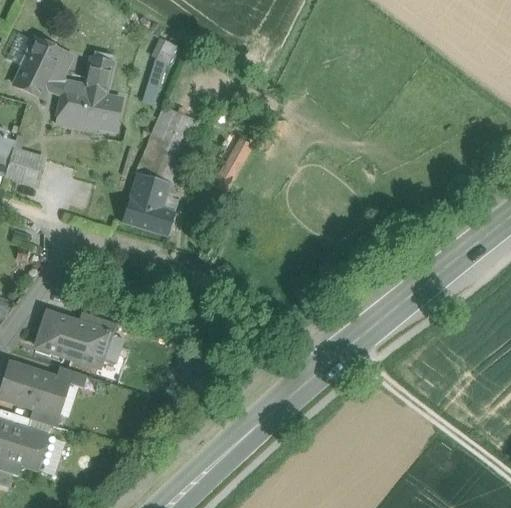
[(157,102),(174,40),(160,36),(143,98),(157,102)]
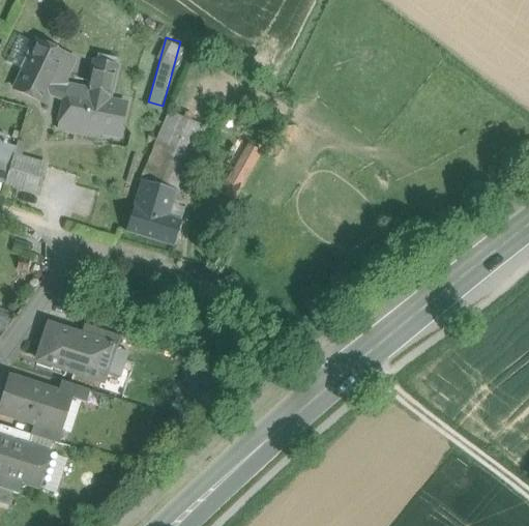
[(37,39),(15,87),(39,98),(43,89),(61,96),(57,119),(58,119),(64,83),(62,78),(69,64),(59,59),(62,52),(37,39)]
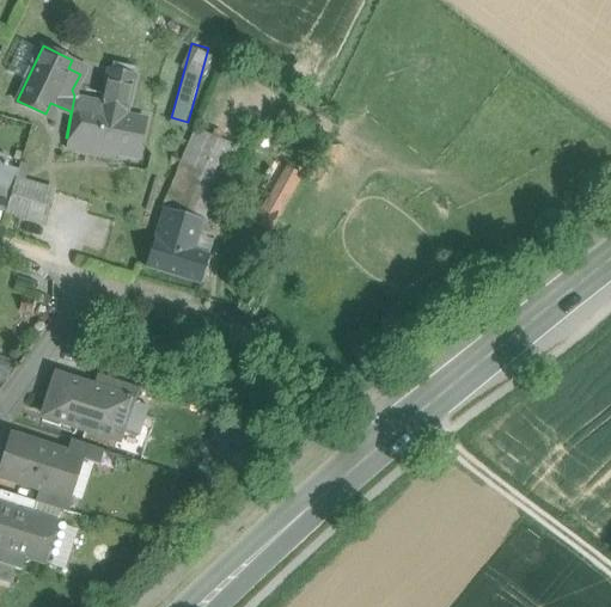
[(102,102),(74,96),(67,138),(65,145),(112,155),(116,140),(138,145),(144,117),(123,112),(132,74),(109,69),(102,102)]
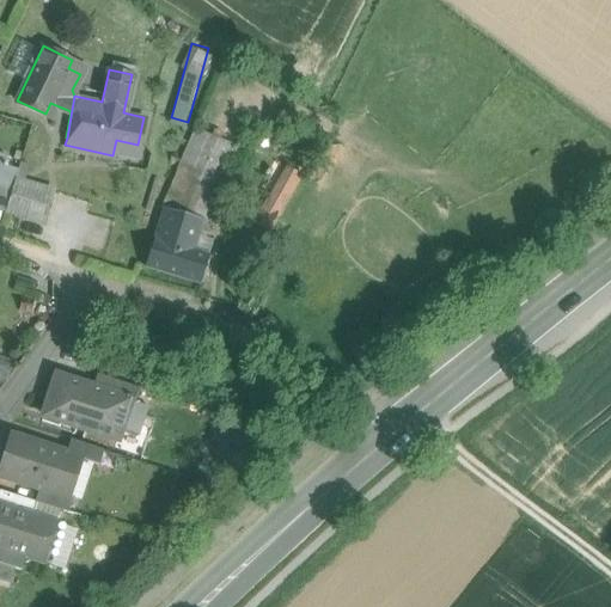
[(195,127),(163,206),(200,216),(233,143),(195,127)]
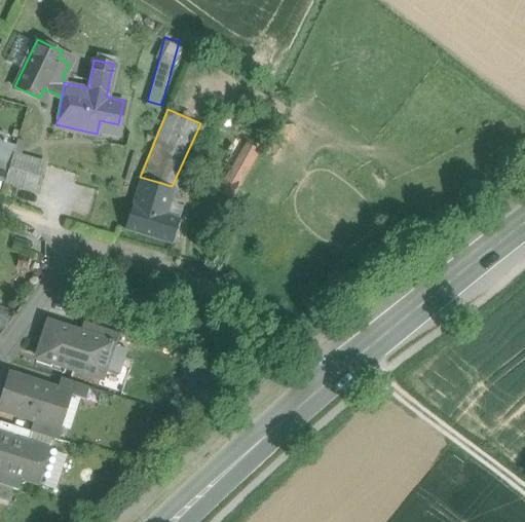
[(5,131),(0,129),(0,177),(3,179),(11,151),(14,143),(4,140),(4,139),(3,138),(5,131)]
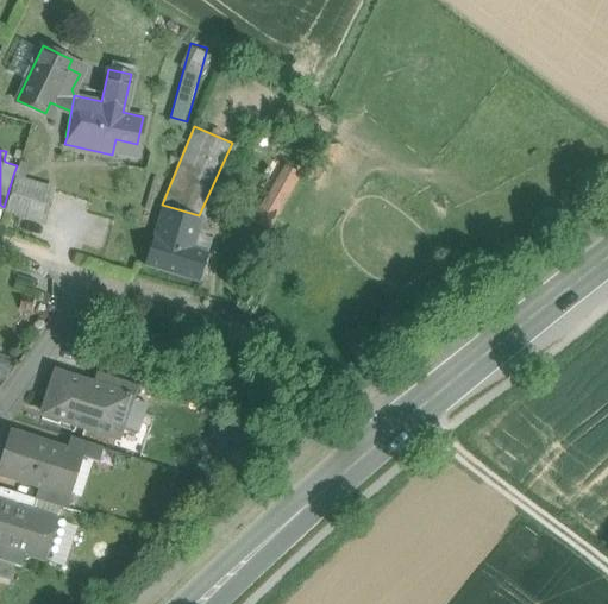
[(283,164),(252,219),(268,227),(299,172),(283,164)]
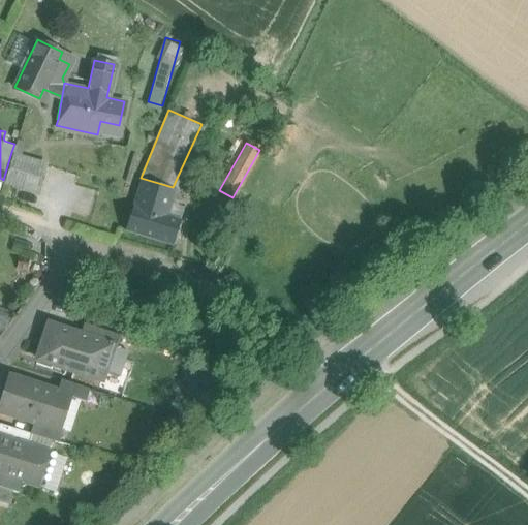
[(43,161),(11,152),(3,180),(35,189),(43,161)]
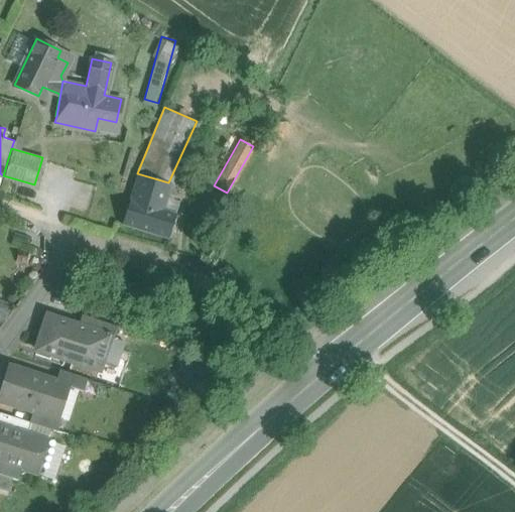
[(137,173),(121,223),(168,237),(175,212),(161,208),(168,182),(137,173)]
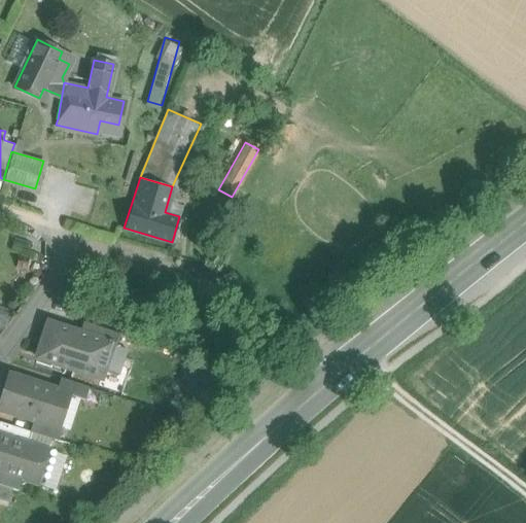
[(118,332),(83,320),(79,332),(111,342),(110,342),(114,344),(118,332)]
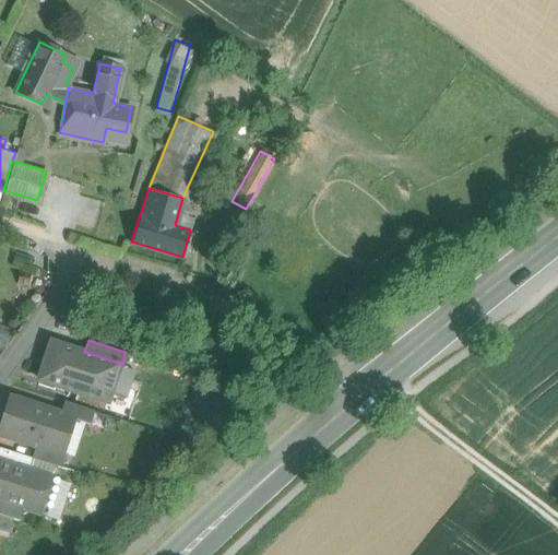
[(84,352),(50,341),(39,377),(76,389),(80,381),(108,391),(117,363),(118,363),(84,352)]
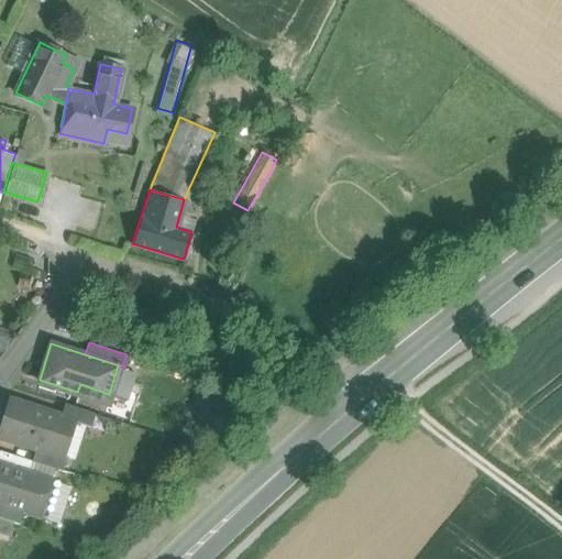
[(61,415),(10,398),(0,430),(0,434),(35,447),(61,455),(62,453),(72,420),(73,418),(61,415)]
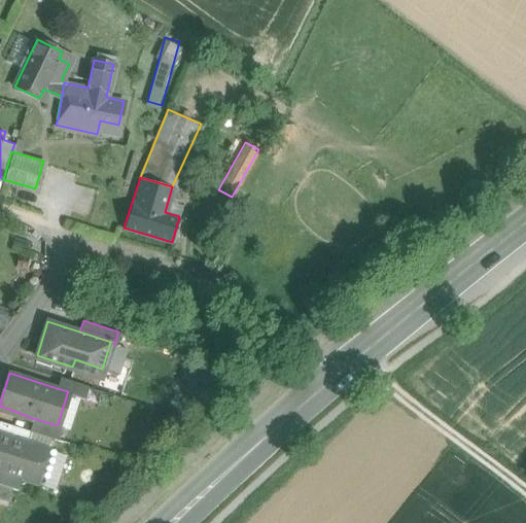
[(88,385),(60,376),(57,388),(68,391),(67,393),(83,398),(88,385)]
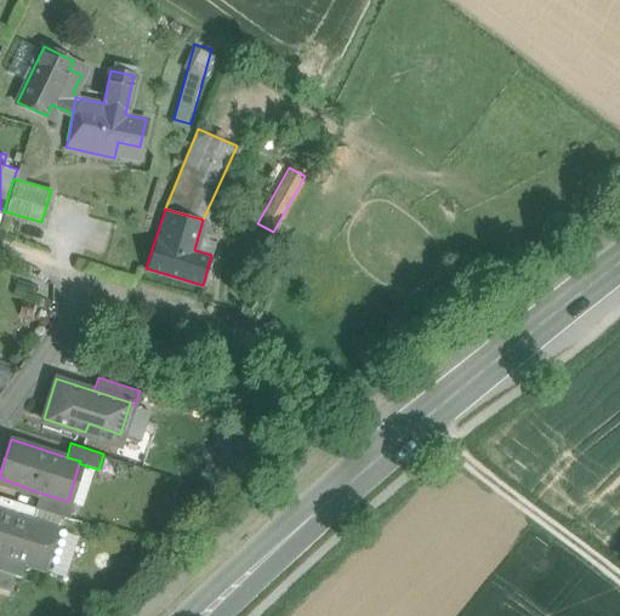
[(67,501),(39,492),(35,506),(37,507),(67,517),(72,501),(68,500),(67,501)]
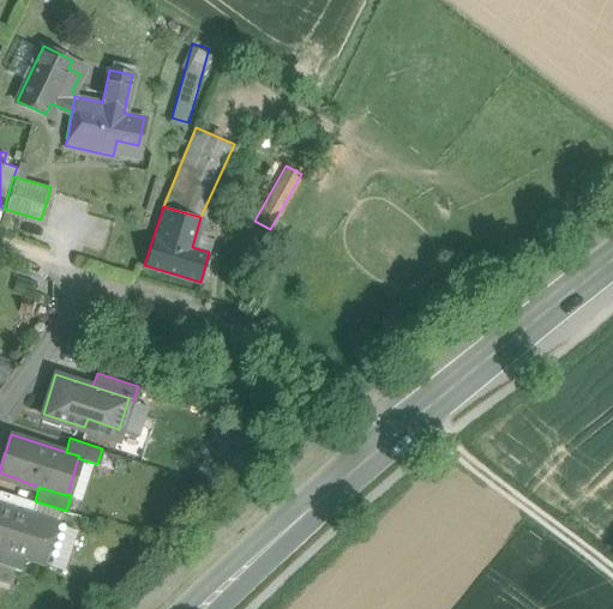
[(35,500),(0,488),(0,502),(32,514),(36,501),(34,500),(35,500)]
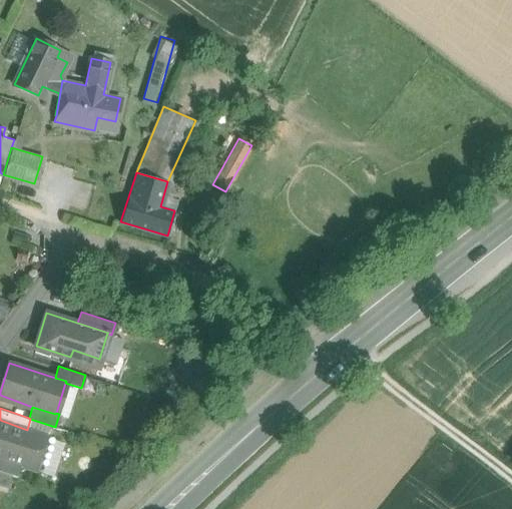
[(0,457),(20,464),(35,469),(46,436),(27,430),(0,420),(0,457)]
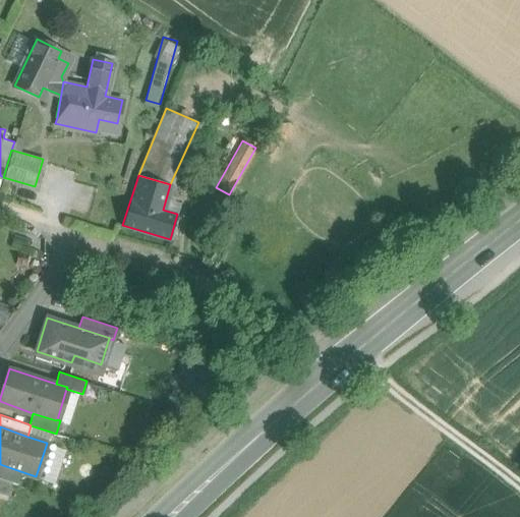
[(20,471),(0,464),(0,476),(11,480),(11,481),(16,482),(20,471)]
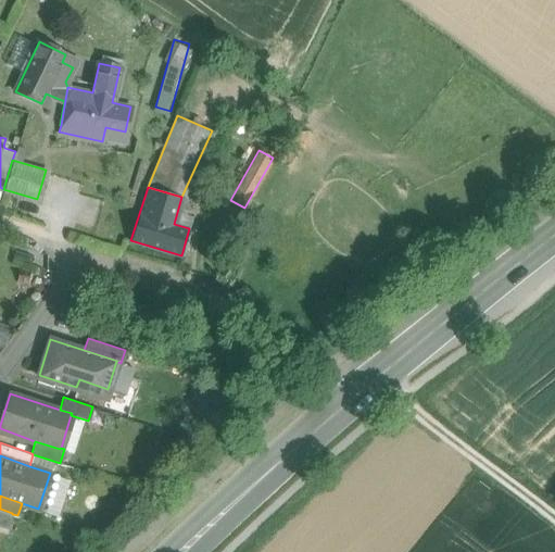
[(0,524),(8,527),(12,514),(12,513),(0,509),(0,524)]
